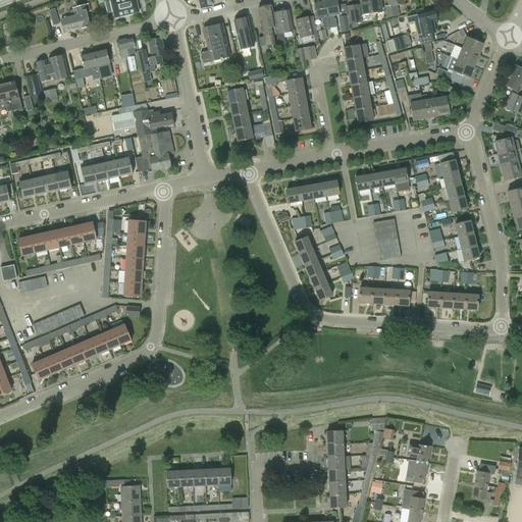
[(114,18),(138,12),(135,0),(113,0),(110,1),(114,18)]
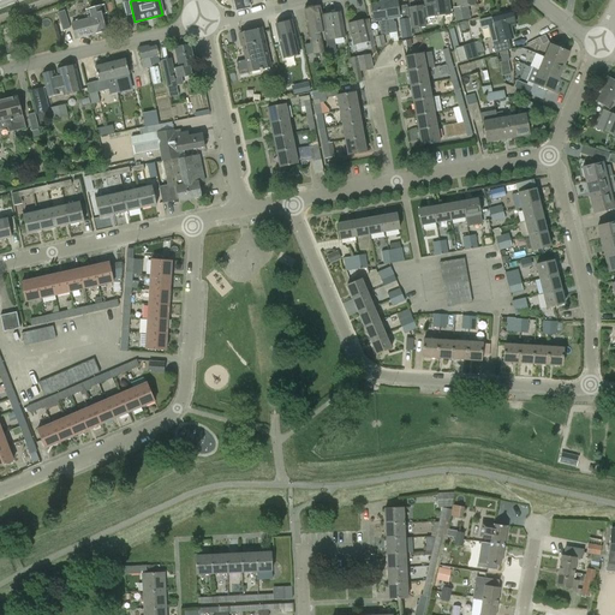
[(233,0),(236,9),(237,11),(251,7),(251,3),(254,1),(252,0),(233,0)]
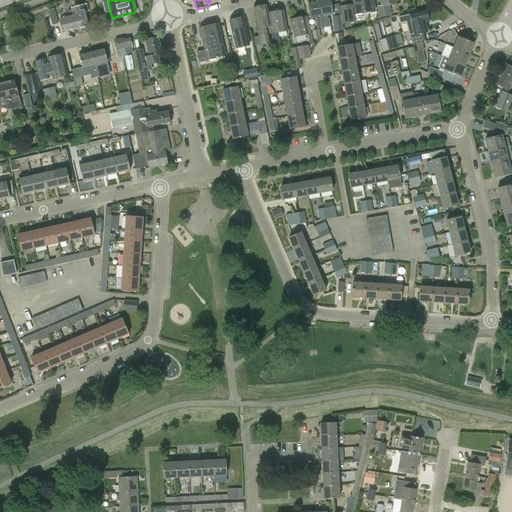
[(322,21),(318,0),(308,2),(310,18),(316,17),(316,20),(315,20),(316,29),(324,28),(323,23),(322,21)]
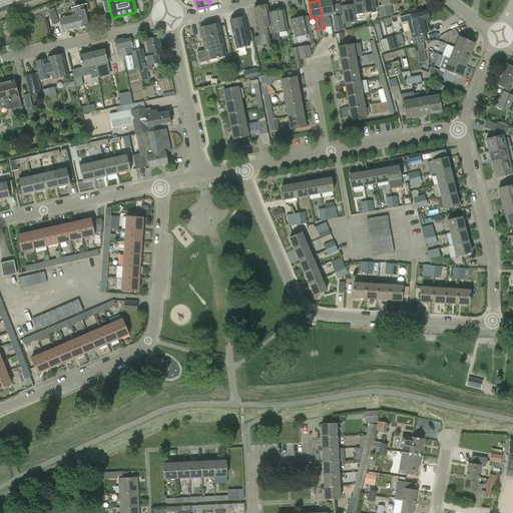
[(331,0),(319,0),(323,21),(324,23),(325,28),(331,27),(330,18),(328,18),(328,15),(334,15),(331,0)]
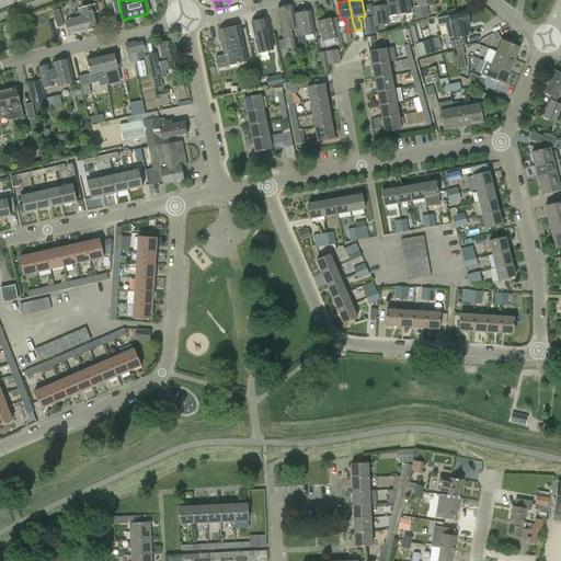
[(386,0),(389,15),(399,14),(410,12),(408,0),(386,0)]
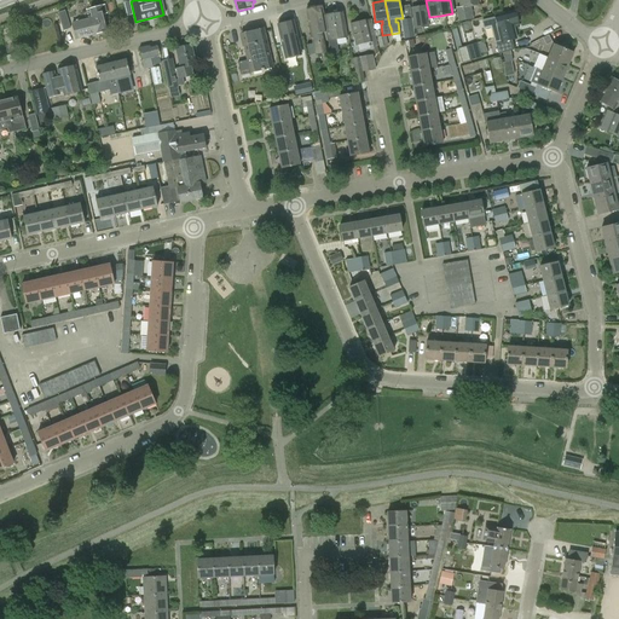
[(457,0),(460,7),(456,7),(457,22),(473,19),(470,6),(478,5),(476,0),(457,0)]
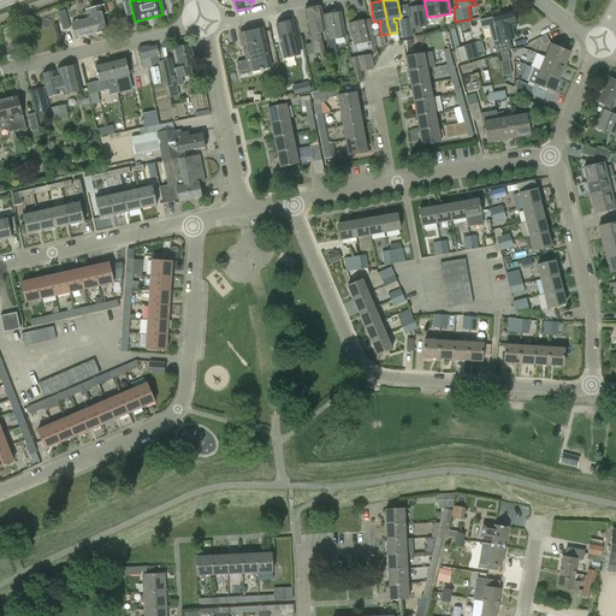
[(107,13),(105,5),(89,9),(92,18),(71,24),(75,40),(92,35),(93,35),(106,31),(102,15),(107,13)]
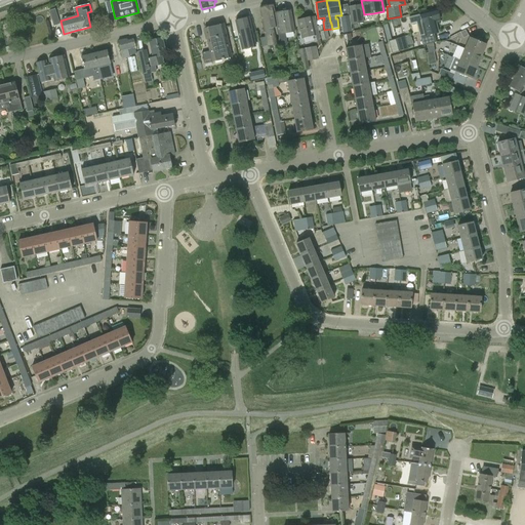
[(349,6),(351,25),(363,23),(361,5),(349,6)]
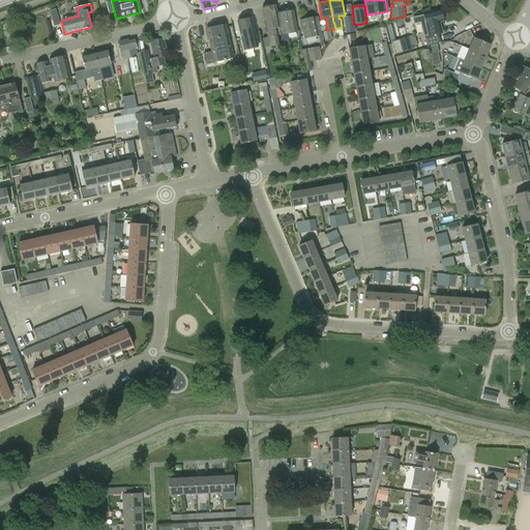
[(276,26),(278,26),(276,15),(275,6),(263,8),(263,9),(268,37),(262,38),(264,47),(269,46),(270,47),(280,46),(276,26)]
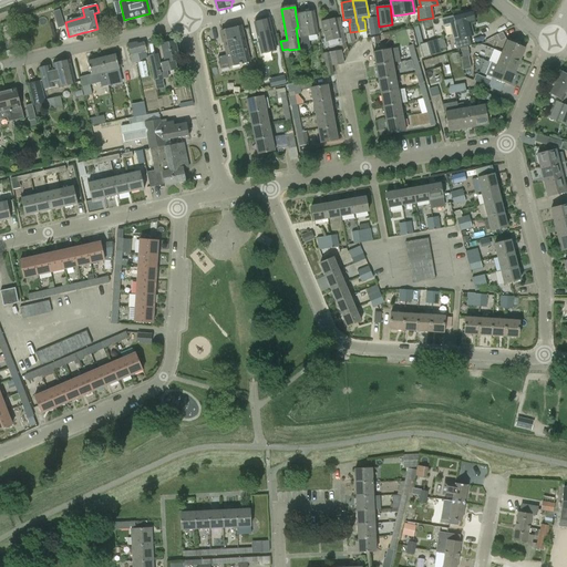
[(453,40),(454,40),(468,37),(472,35),(468,23),(473,22),(470,10),(453,13),(453,17),(442,19),(444,27),(450,26),(453,40)]
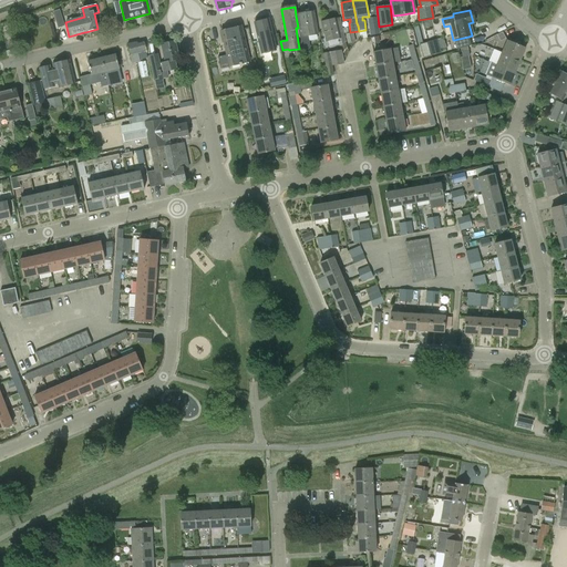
[(296,16),(298,28),(299,38),(300,38),(302,50),(310,49),(308,37),(317,34),(313,12),(296,16)]
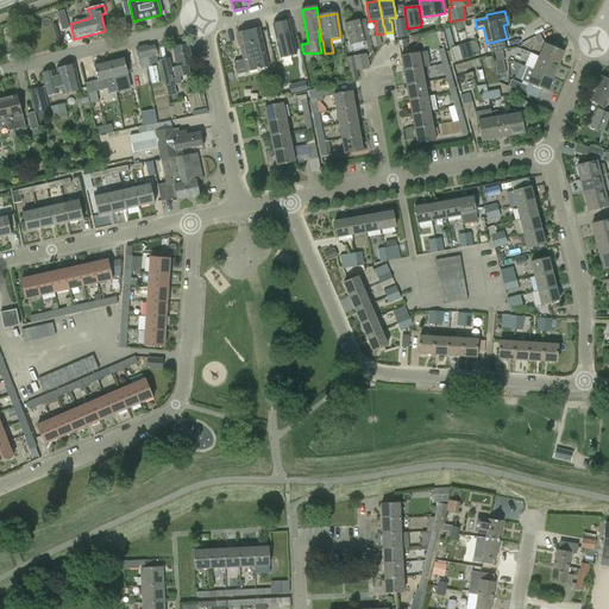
[(408,37),(405,18),(394,19),(397,38),(408,37)]
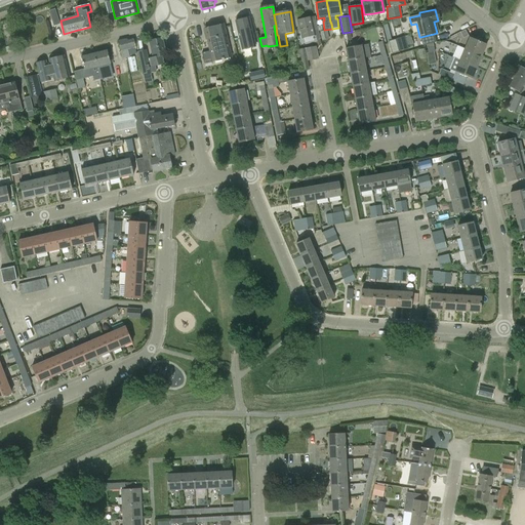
[(317,39),(319,39),(314,16),(296,19),(300,38),(316,35),(317,39)]
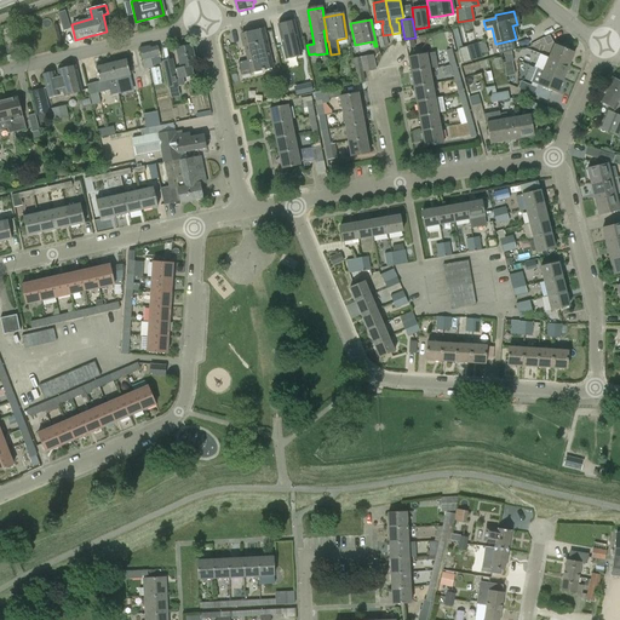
[(298,22),(273,28),(281,64),(306,58),(298,22)]
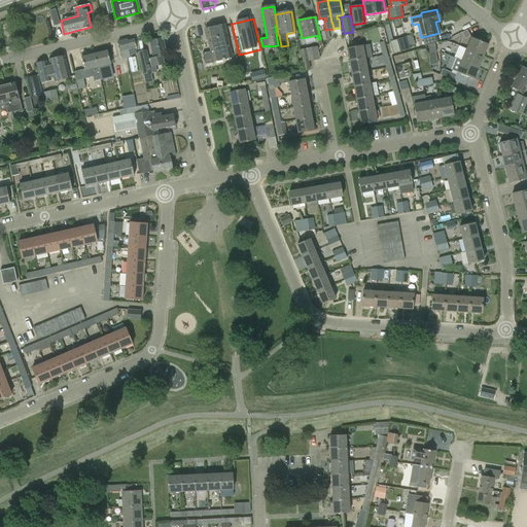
[(15,27),(9,24),(6,31),(12,33),(15,27)]
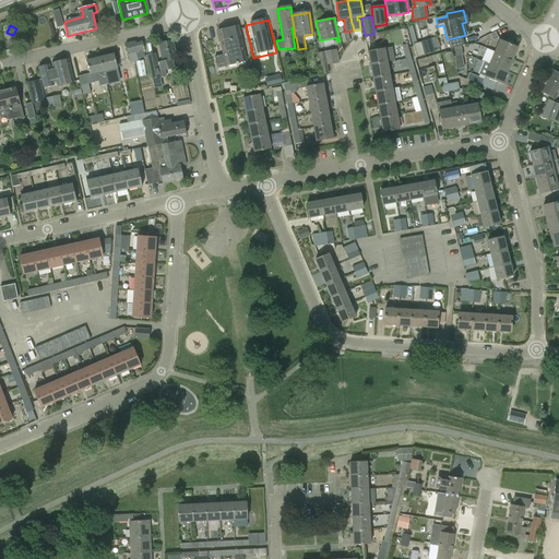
[(217,68),(226,66),(245,61),(237,26),(218,31),(224,55),(215,57),(217,68)]
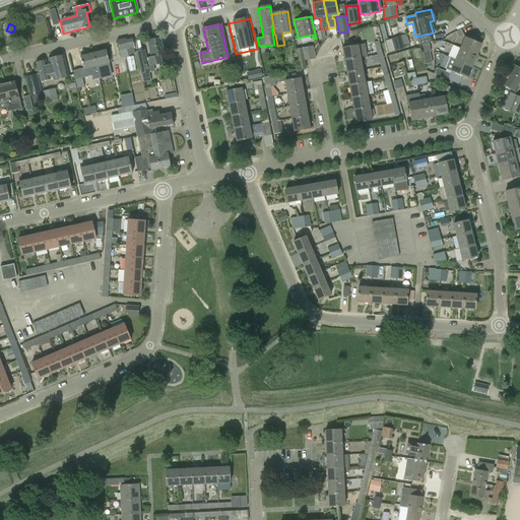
[(316,31),(318,40),(326,39),(324,29),(316,31)]
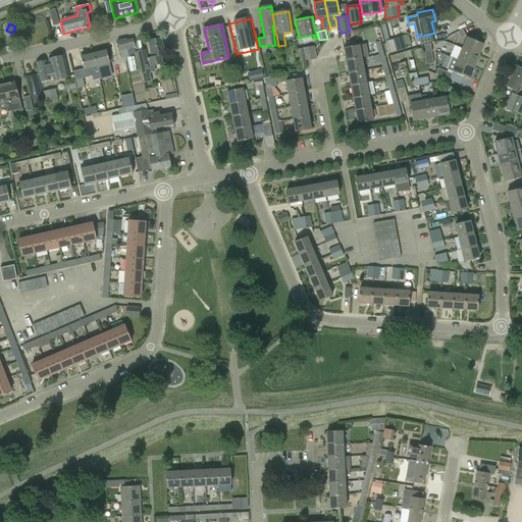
[(461,39),(466,36),(463,30),(458,33),(461,39)]
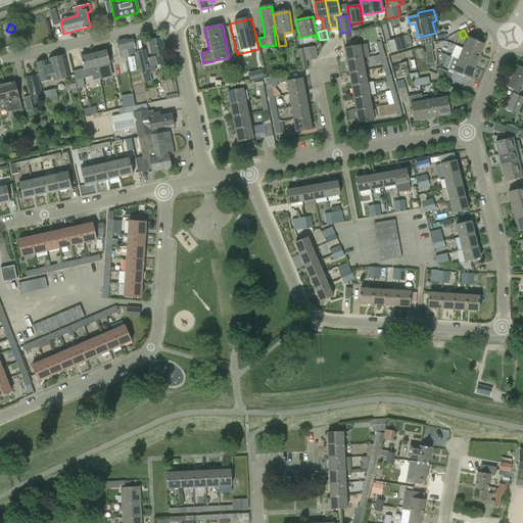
[(379,55),(384,54),(378,33),(368,36),(370,43),(375,41),(379,55)]
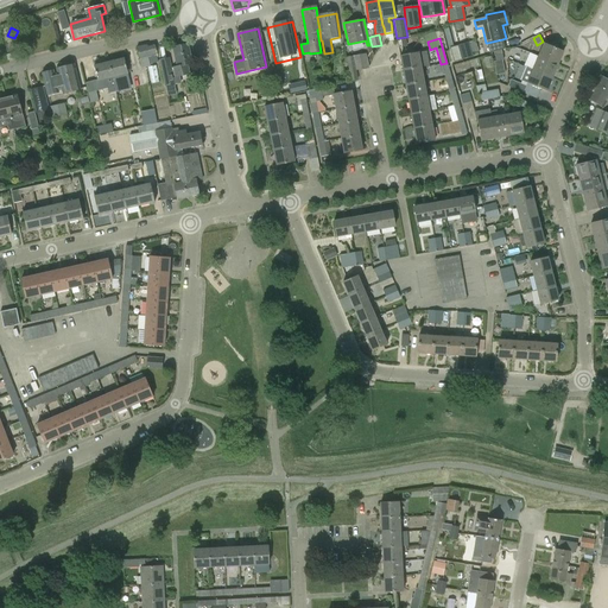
[(457,45),(462,59),(470,57),(466,43),(457,45)]
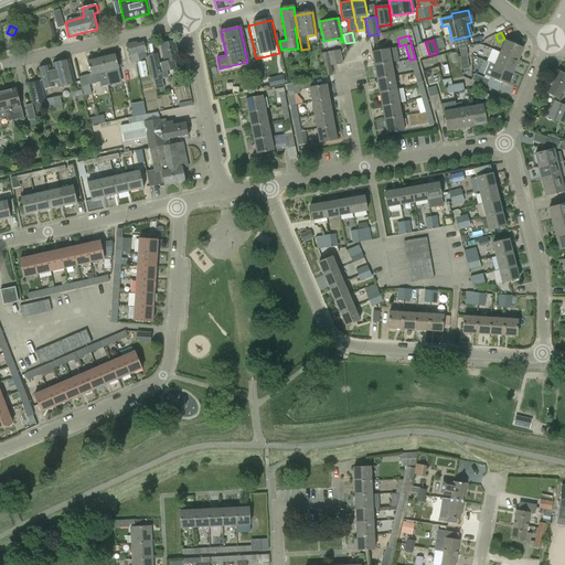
[(500,52),(519,60),(523,49),(504,40),(500,52)]
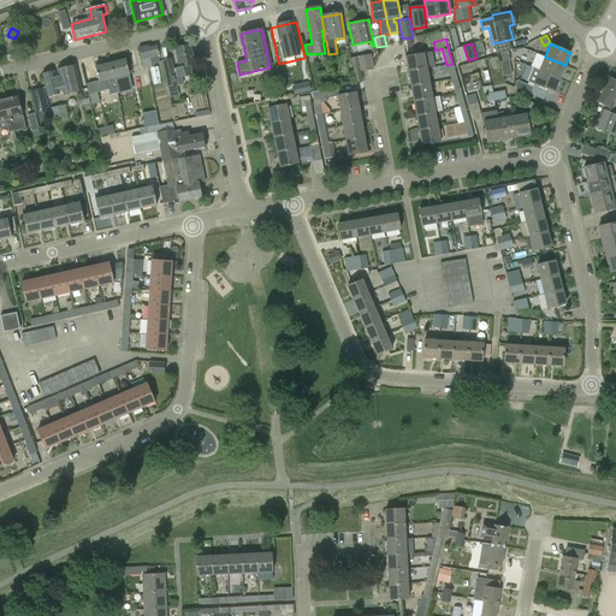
[(155,45),(147,47),(150,60),(152,64),(160,63),(155,45)]
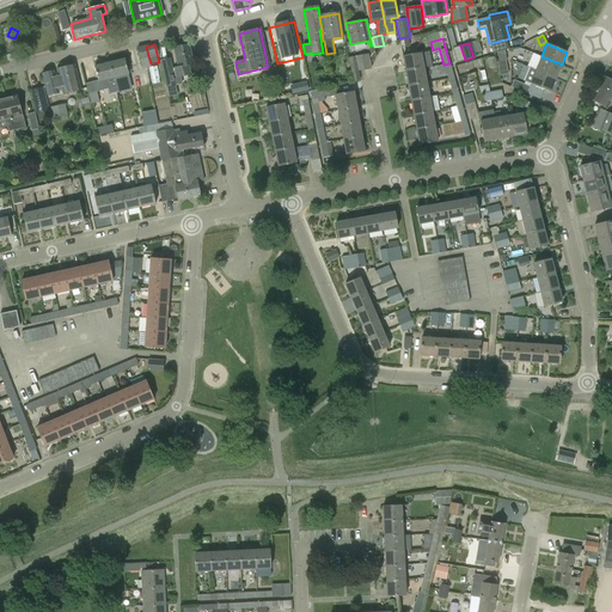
[(188,66),(194,66),(190,46),(173,48),(177,68),(175,69),(176,78),(190,75),(188,66)]
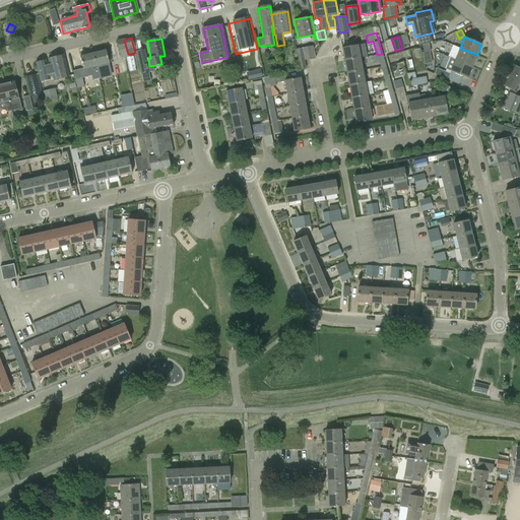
[(388,53),(395,51),(391,39),(384,41),(388,53)]
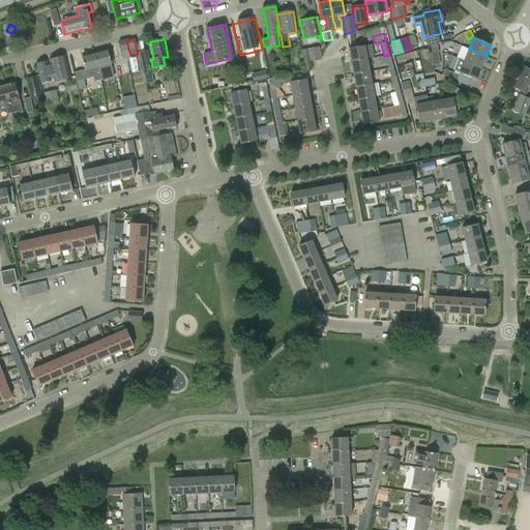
[(129,52),(126,40),(119,41),(123,58),(130,56),(130,55),(129,52)]
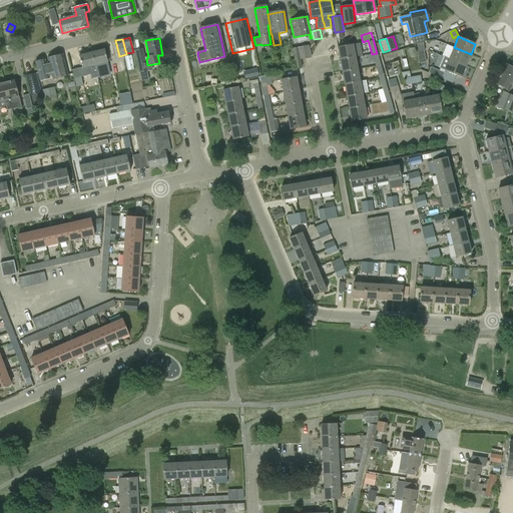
[(340,60),(355,57),(353,44),(338,47),(340,60)]
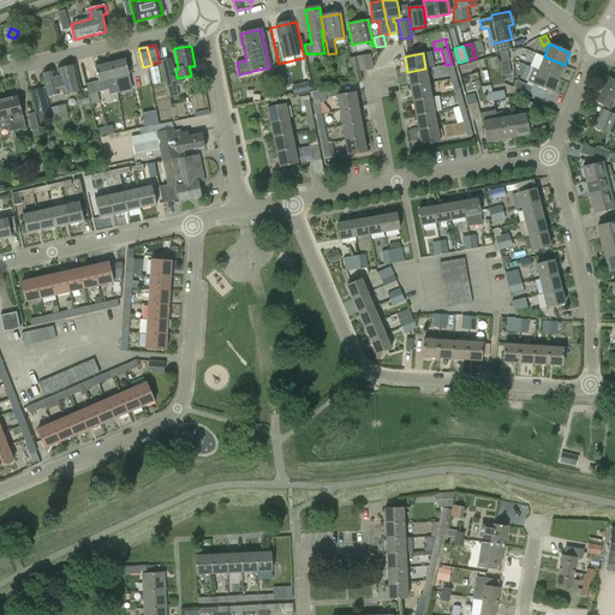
[(559,78),(565,65),(544,57),(536,53),(531,66),(533,67),(538,70),(557,78),(559,78)]
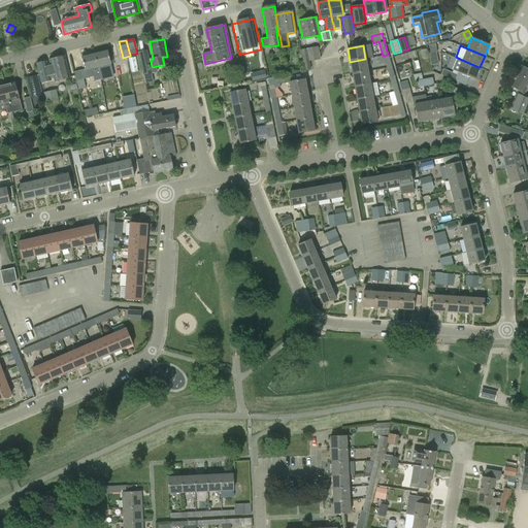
[(321,59),(319,46),(301,50),(304,70),(310,69),(309,61),(321,59)]
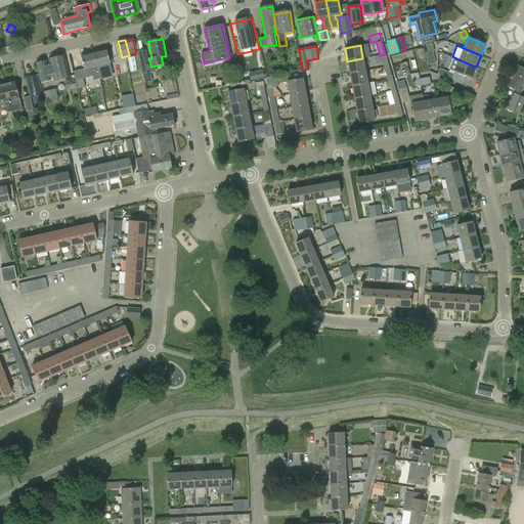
[(427,53),(426,53),(425,53),(428,64),(435,63),(433,52),(434,52),(433,46),(426,48),(427,53)]
